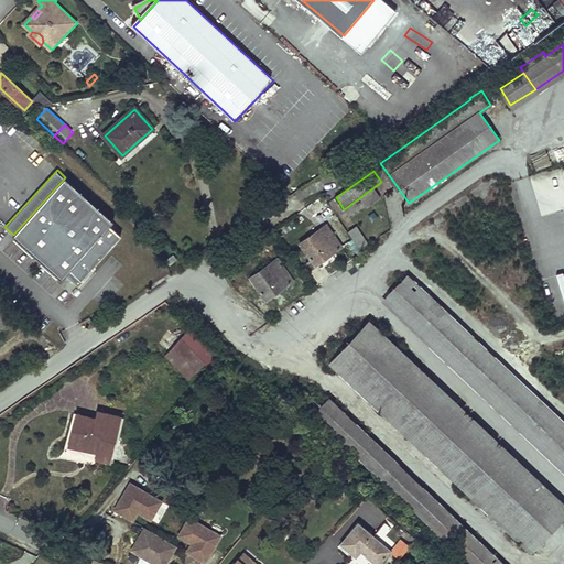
[(82,280),(121,235),(110,225),(114,220),(65,177),(13,235),(62,279),(65,274),(69,269),(82,280)]
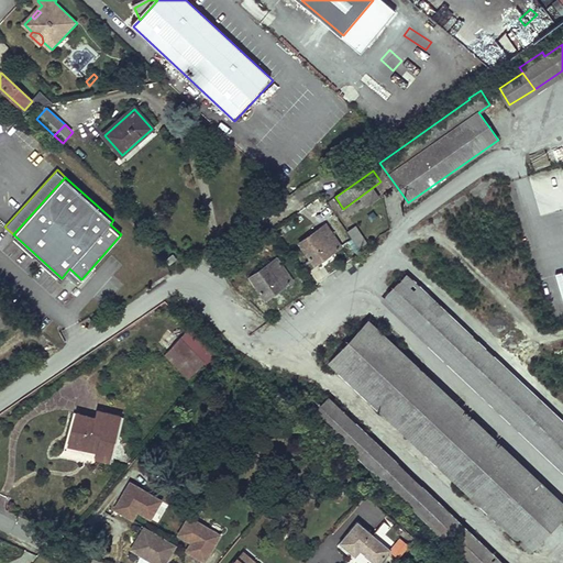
[(342,245),(327,223),(300,242),(316,264),(342,245)]
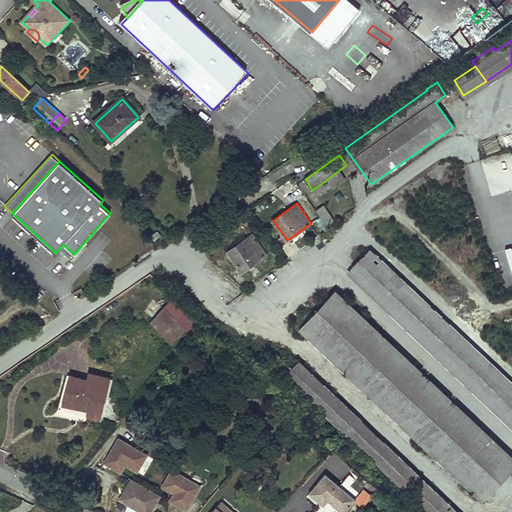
[(323,205),(314,211),(325,226),(334,220),(323,205)]
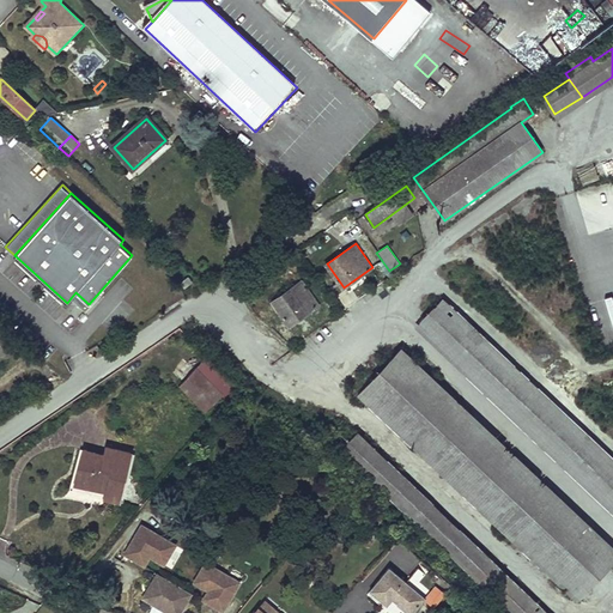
[(189,275),(181,283),(186,289),(194,281),(189,275)]
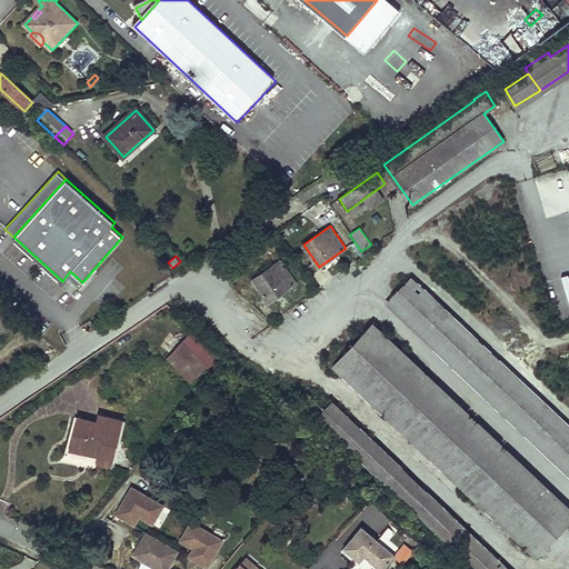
[(296,283),(280,261),(253,280),(269,302),(296,283)]
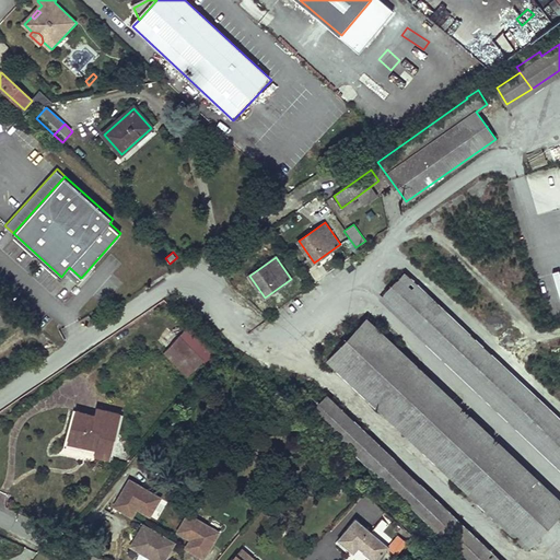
[(76,282),(81,278),(69,267),(65,272),(76,282)]
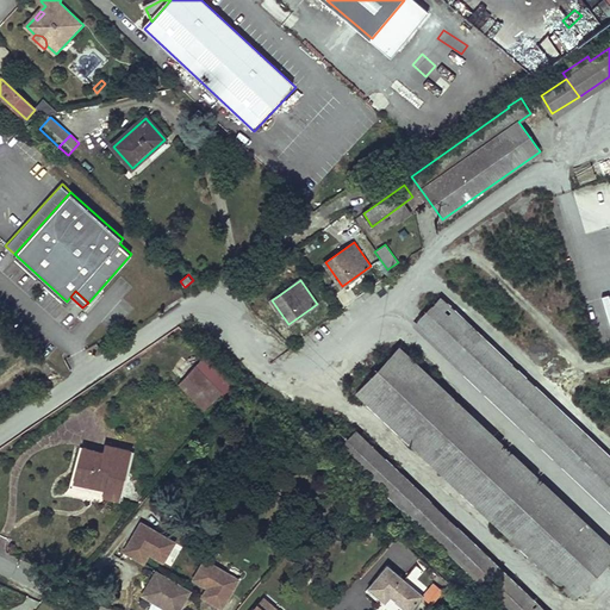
[(609,498),(609,466),(440,305),(423,323),(609,498)]
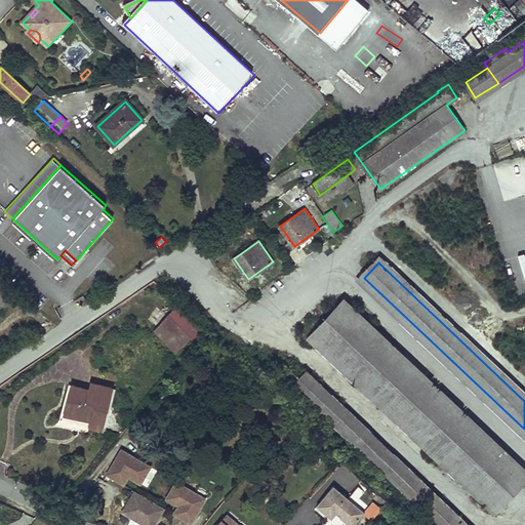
[(182,307),(170,317),(188,334),(200,323),(182,307)]
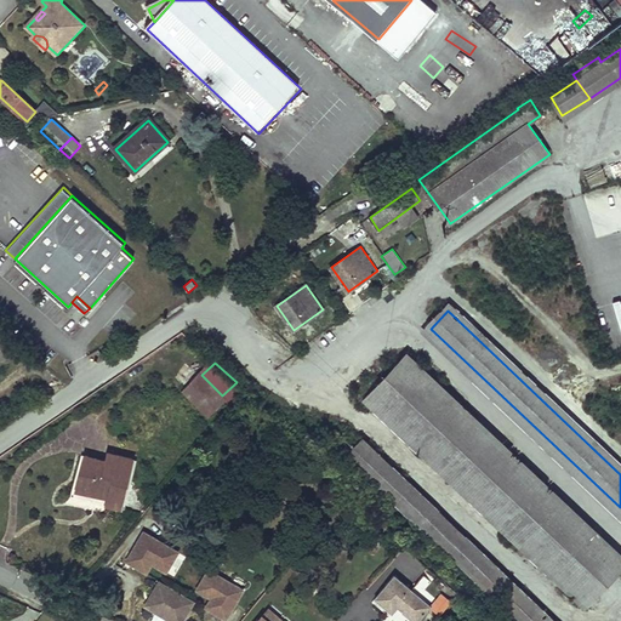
[(619,573),(398,364),(375,387),(596,597),(619,573)]
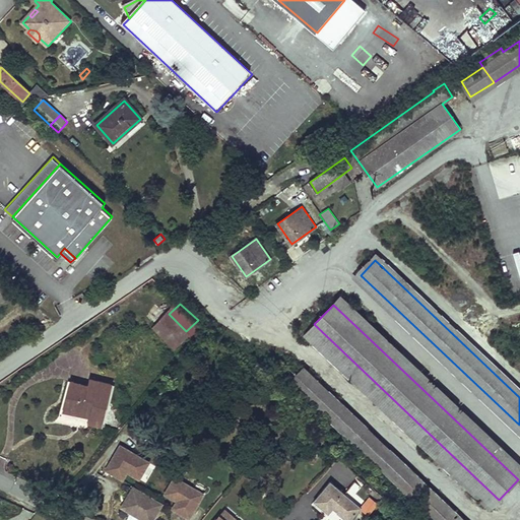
[(186,331),(169,314),(154,327),(175,349),(190,335),(186,331)]
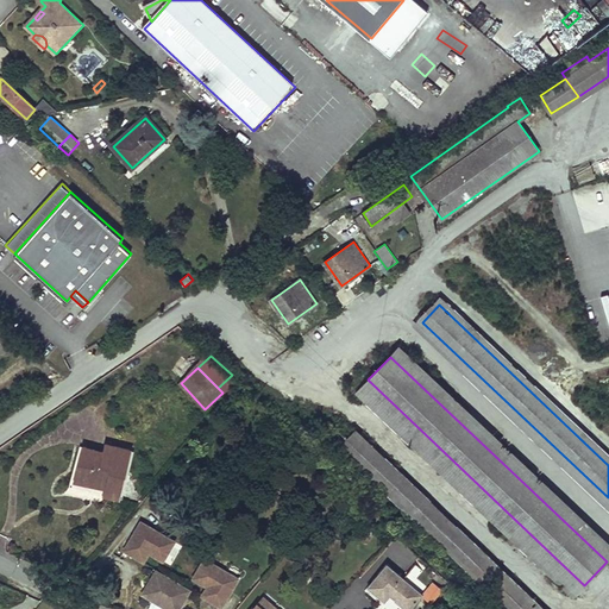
[(368,380),(360,388),(368,395),(375,388),(368,380)]
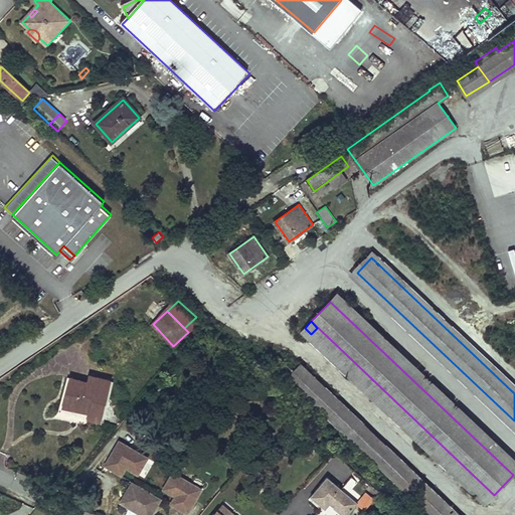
[(460,514),(290,352),(276,367),(431,514),(460,514)]
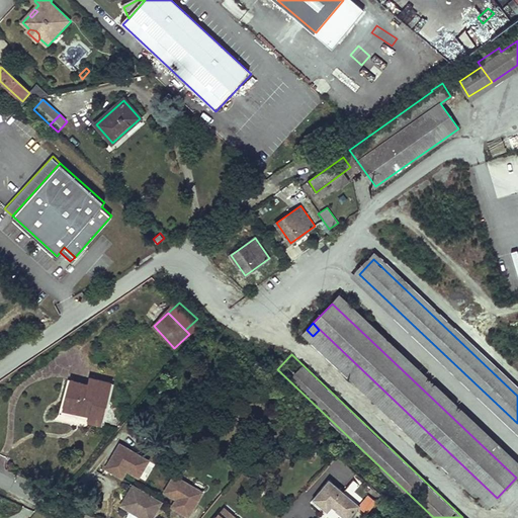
[(111,382),(91,377),(89,384),(72,380),(65,408),(90,414),(89,421),(101,424),(111,382)]
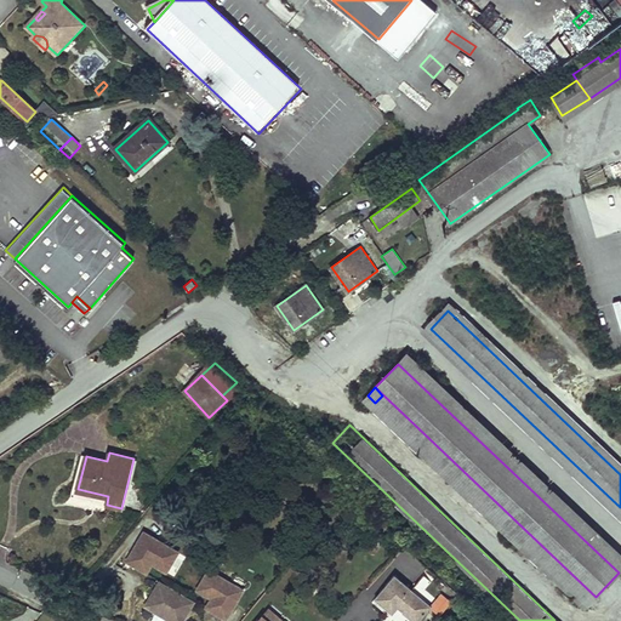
[(351,488),(339,477),(334,482),(345,493),(351,488)]
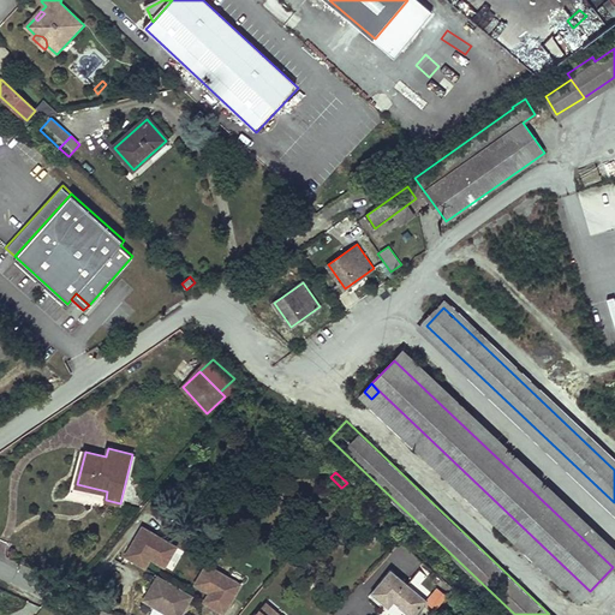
[(144,569),(149,561),(165,569),(177,545),(138,526),(123,559),(144,569)]
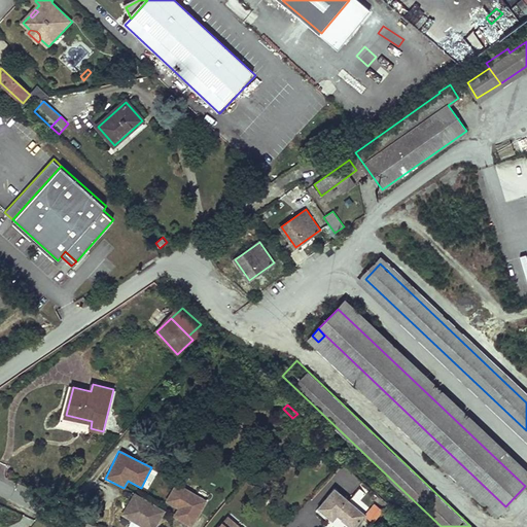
[(176,508),(171,517),(188,526),(191,526),(207,500),(175,483),(164,502),(176,508)]
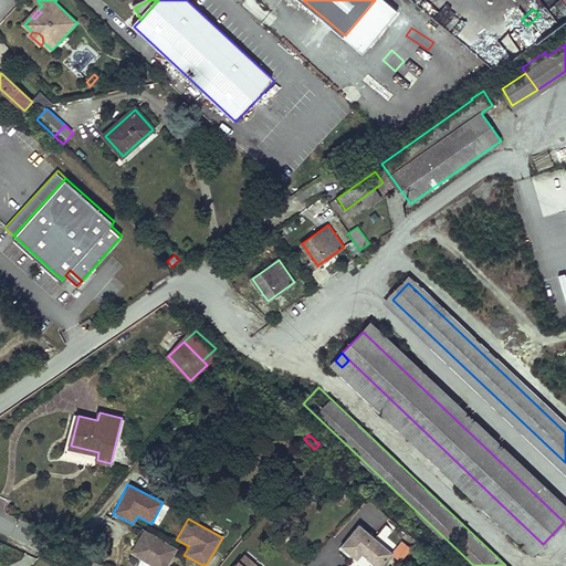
[(381,565),(398,547),(383,534),(376,540),(360,526),(342,549),(360,565),(381,565)]
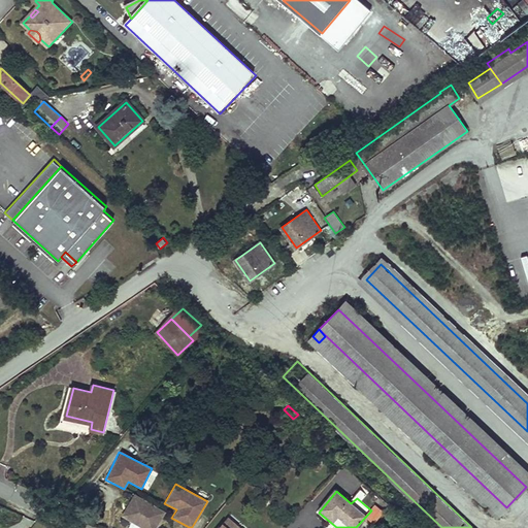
[(131,494),(121,518),(142,527),(156,527),(165,509),(131,494)]
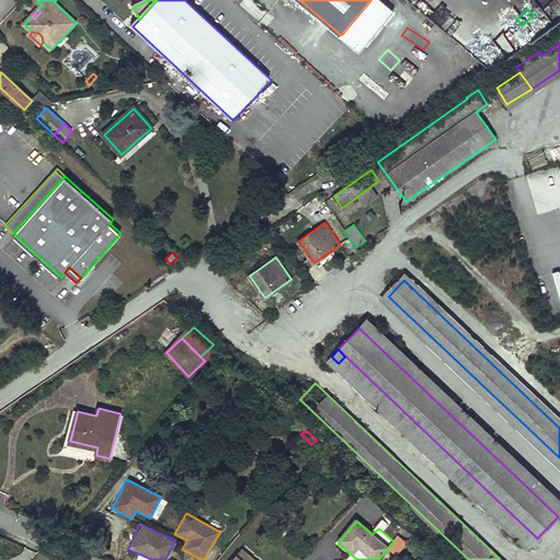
[(255,559),(241,548),(230,559),(255,559)]
